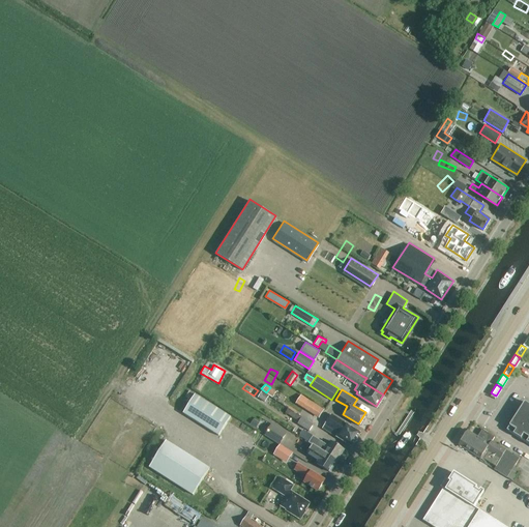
[(267,396),(260,391),(257,396),(257,397),(264,401),(267,396)]
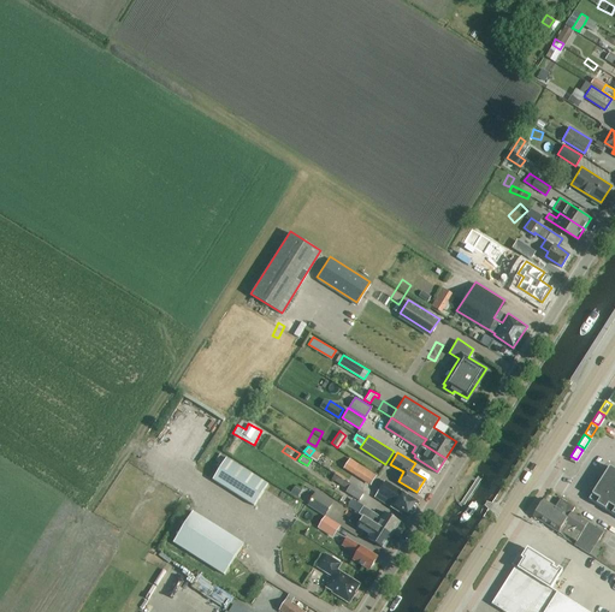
[(254,505),(267,482),(226,456),(212,479),(254,505)]
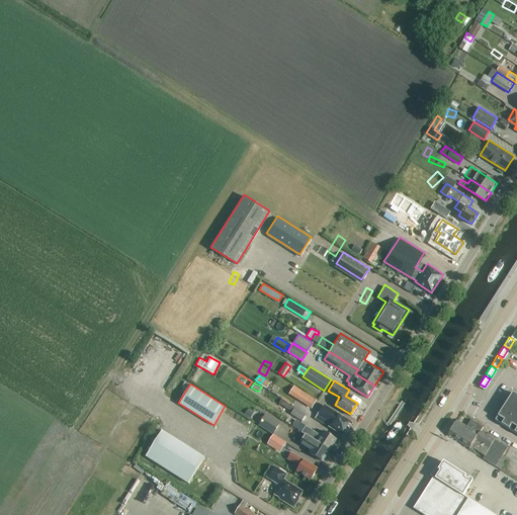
[(311,407),(316,399),(300,390),(295,398),(311,407)]
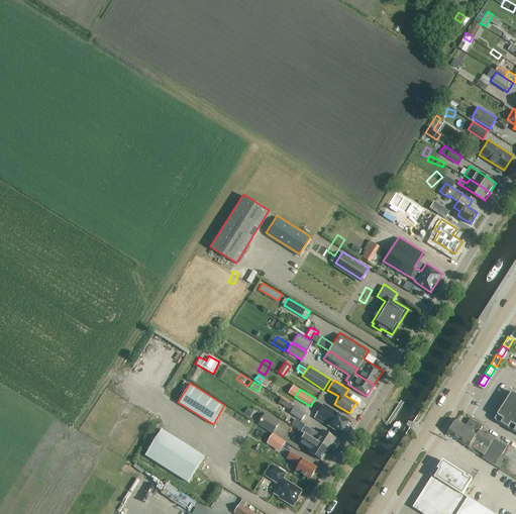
[(515,393),(511,390),(493,417),(515,431),(515,393)]
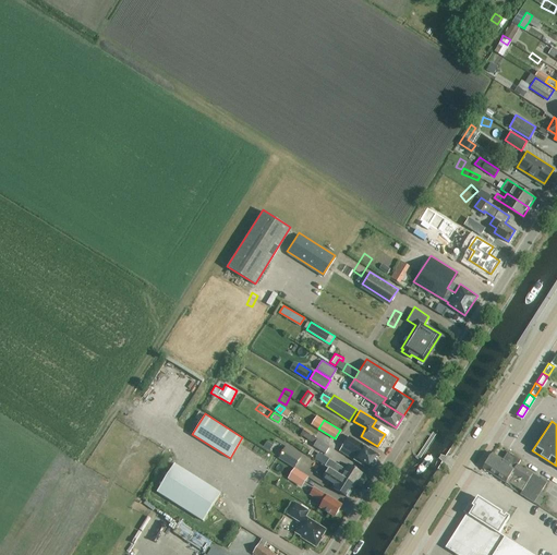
[(285,431),(281,435),(292,442),(295,437),(285,431)]
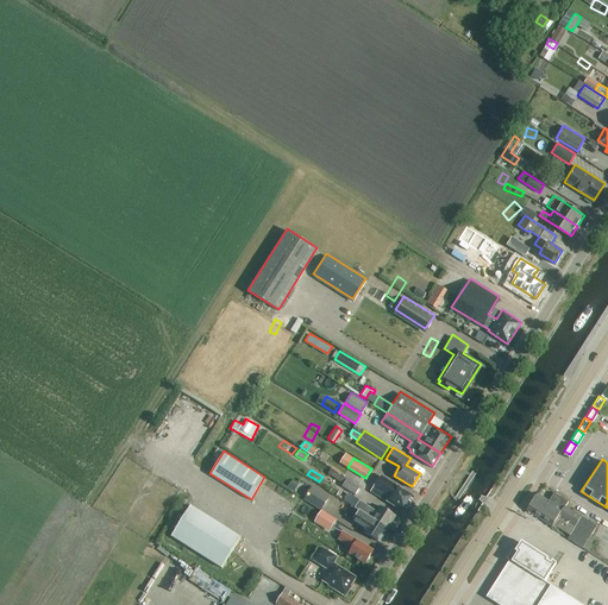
[(403,510),(413,495),(380,473),(370,490),(403,510)]
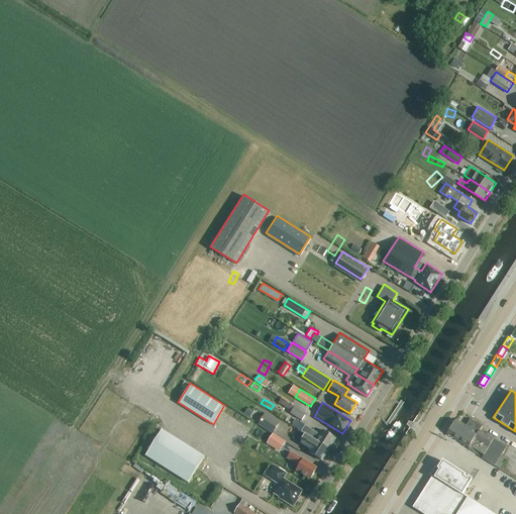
[(291,411),(294,406),(288,403),(285,407),(291,411)]
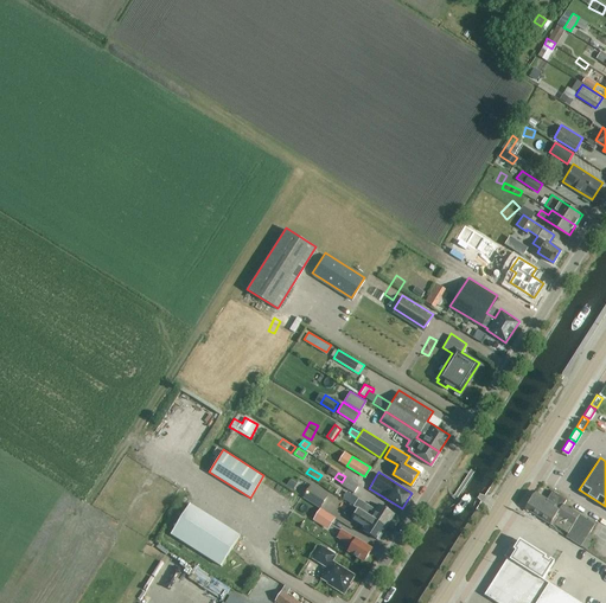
[(353,492),(358,485),(345,476),(342,482),(340,483),(353,492)]
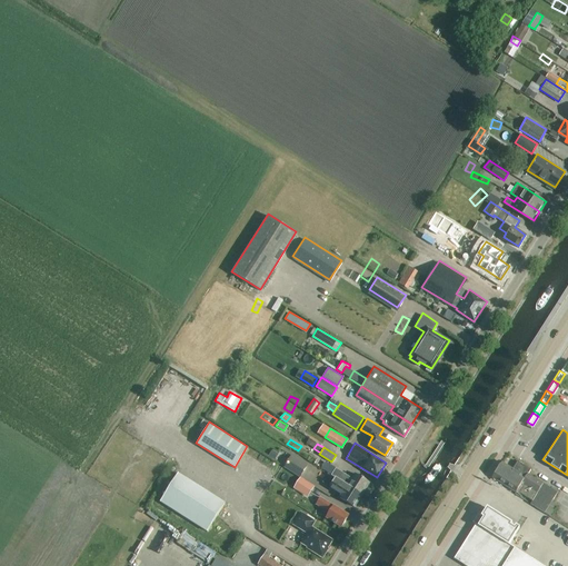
[(272,449),(268,456),(273,459),(278,453),(272,449)]
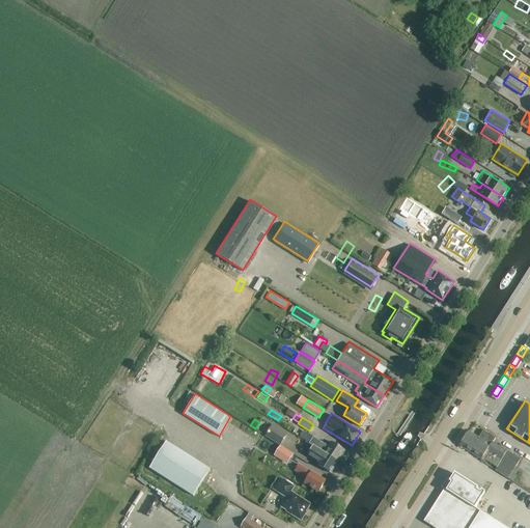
[(279,444),(287,433),(272,422),(265,435),(279,444)]
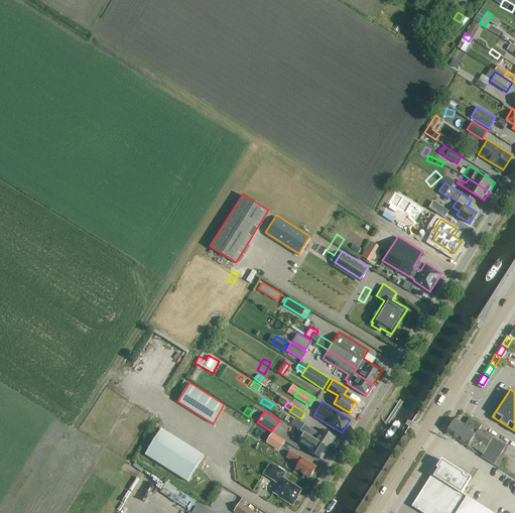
[(481,423),(469,416),(464,423),(454,417),(445,430),(467,444),(468,442),(482,452),(481,455),(493,463),(504,444),(478,427),(481,423)]
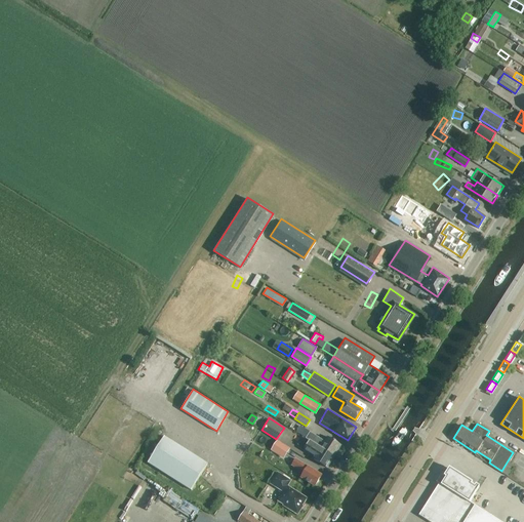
[(306,436),(334,453),(340,443),(326,434),(323,439),(321,437),(321,438),(309,430),(306,436)]
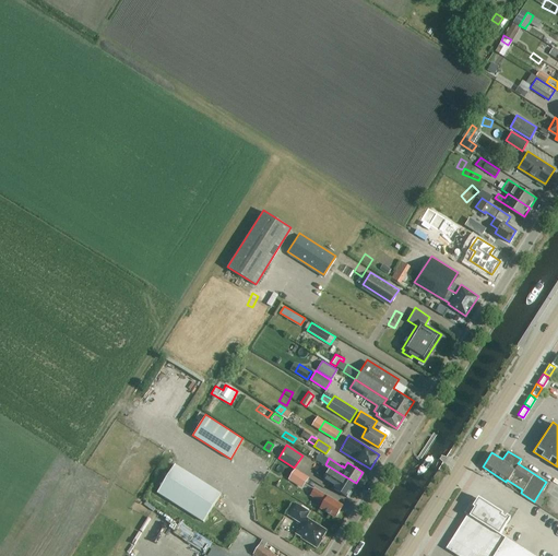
[(319,473),(322,465),(308,459),(305,466),(319,473)]
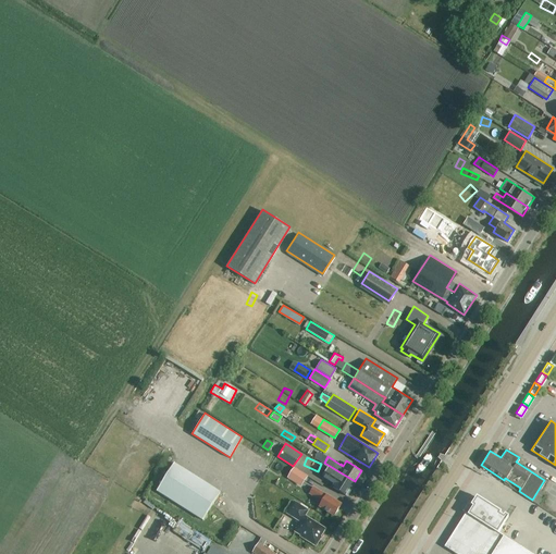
[(202,519),(220,491),(174,462),(156,490),(202,519)]
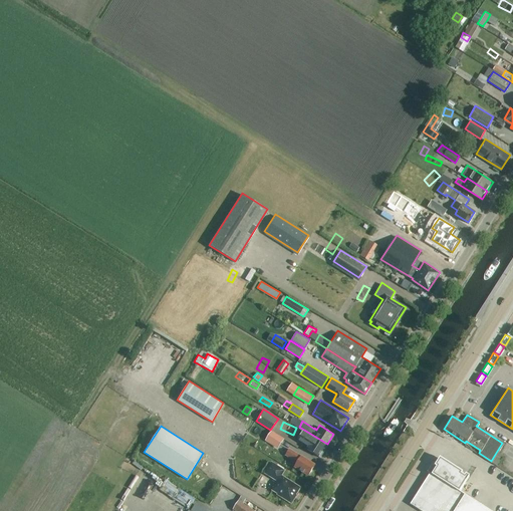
[(306,448),(311,451),(319,456),(327,444),(299,427),(298,428),(302,430),(296,440),(297,440),(302,443),(303,444),(306,446),(305,447),(306,448)]
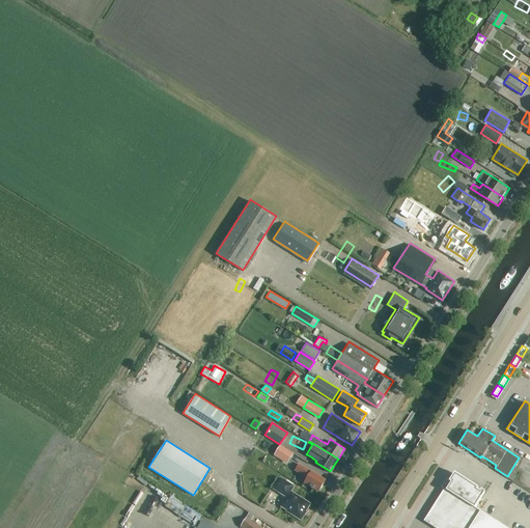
[(279,444),(273,453),(286,461),(291,452),(279,444)]
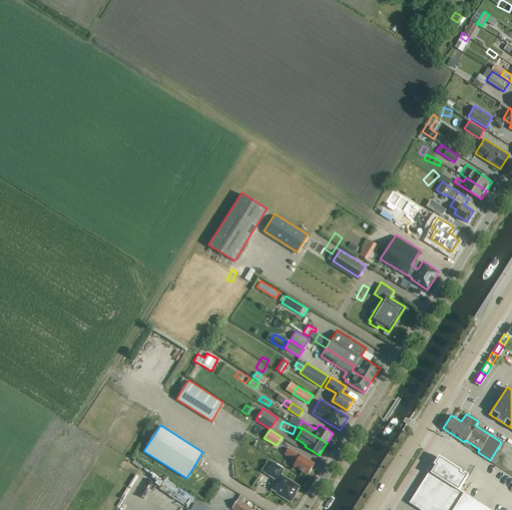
[(307,474),(315,462),(300,453),(294,449),(289,446),(285,452),(291,455),(297,459),(293,465),(307,474)]
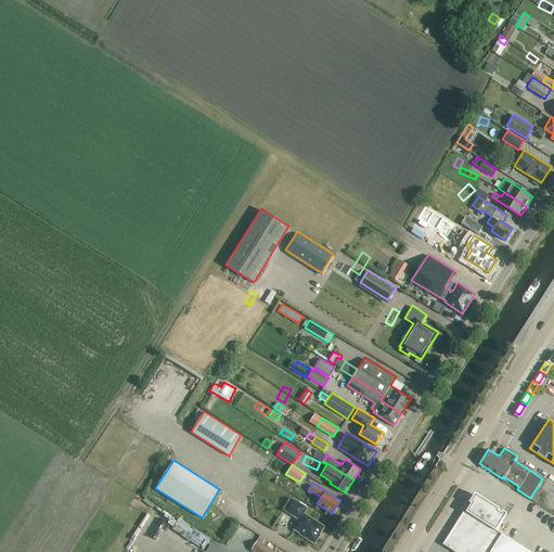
[(498,509),(479,497),(477,497),(475,497),(473,497),(472,499),(471,501),(469,500),(442,543),(455,551),(531,551),(495,529),(505,513),(502,511),(501,512),(498,510),(499,508),(498,508),(498,509)]
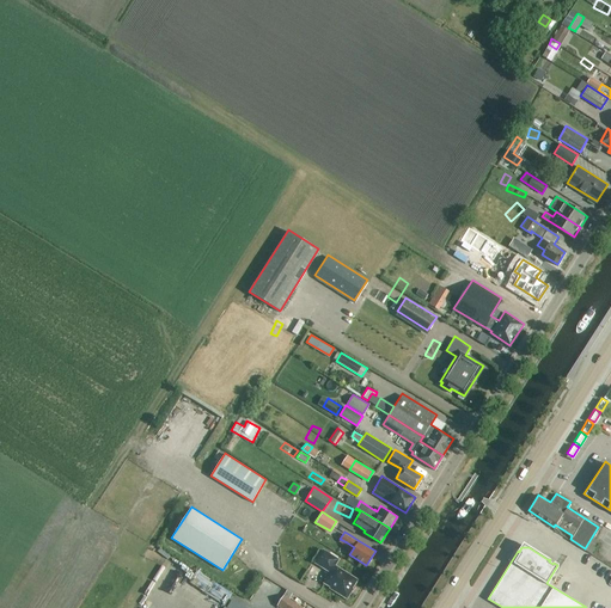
[(328,551),(319,564),(330,571),(323,581),(336,589),(336,590),(347,597),(353,588),(352,587),(358,578),(335,564),(338,558),(328,551)]
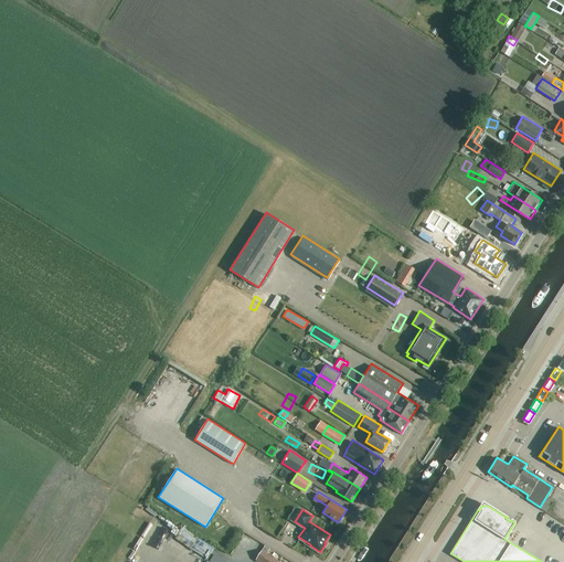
[(283,526),(285,522),(275,515),(272,520),(279,527),(277,530),(285,537),(289,531),(283,526)]
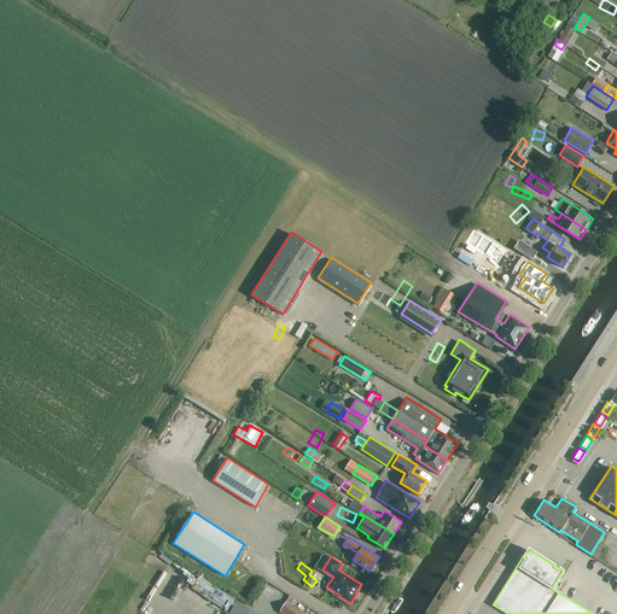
[(300,586),(302,572),(290,568),(286,584),(300,586)]
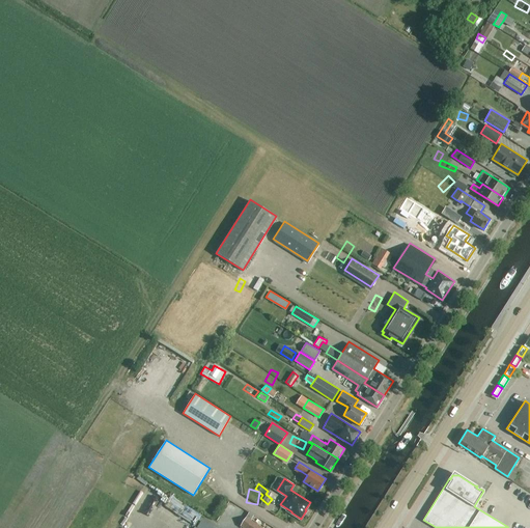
[(150,500),(147,504),(159,512),(162,508),(150,500)]
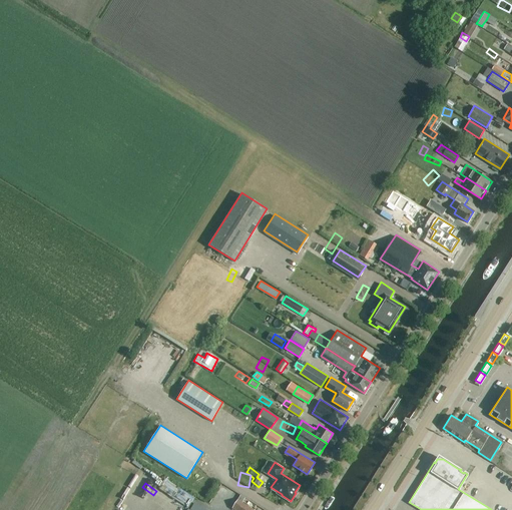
[(170,507),(175,495),(158,488),(154,500),(170,507)]
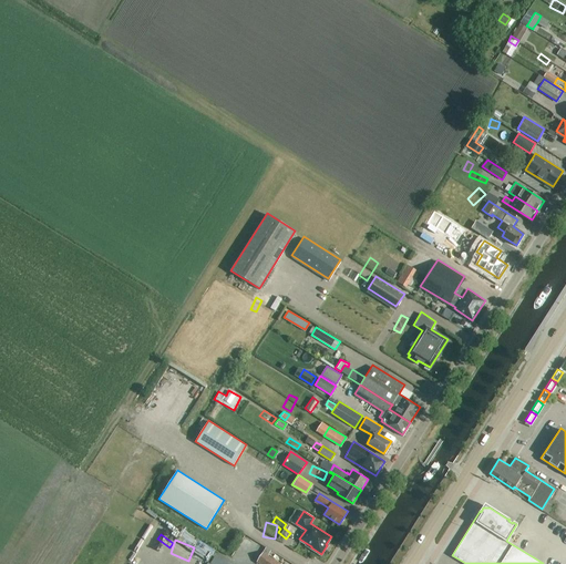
[(261,563),(279,563),(280,563),(261,551),(256,560),(261,563)]
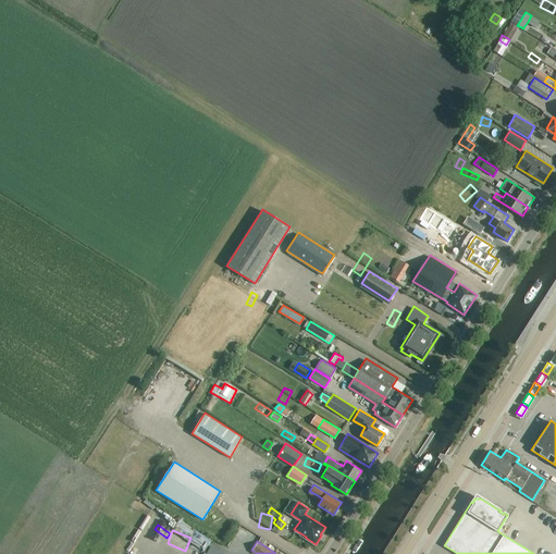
[(210,544),(206,552),(209,553),(219,553),(221,551),(210,544)]
